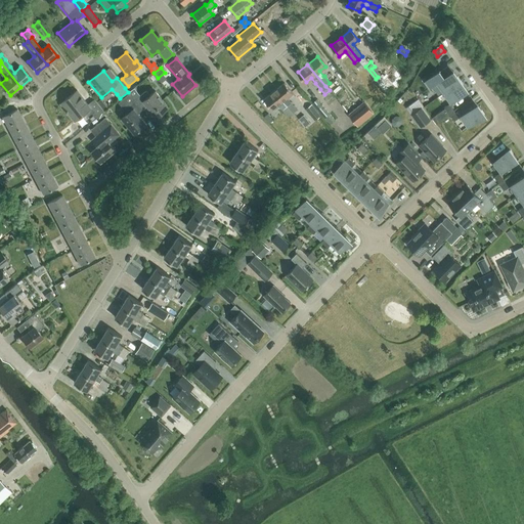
[(444,92),(461,81),(453,71),(444,77),(439,71),(425,81),(430,87),(437,83),(444,92)]
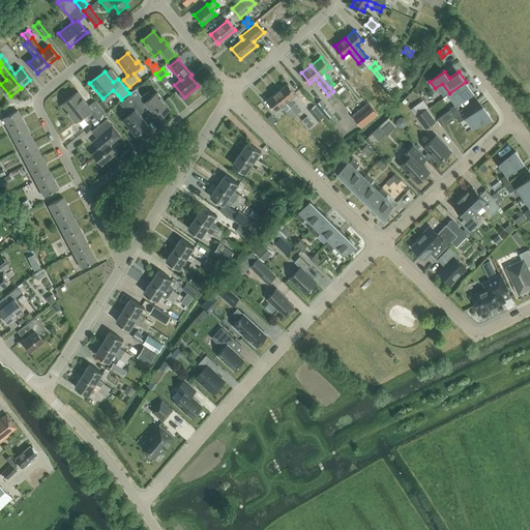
[(457,104),(473,91),(466,82),(449,93),(457,104)]
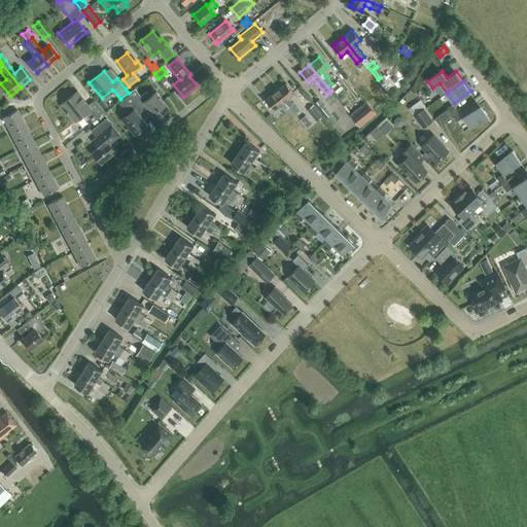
[(297,110),(288,98),(293,94),(286,83),(276,92),(293,114),(297,110)]
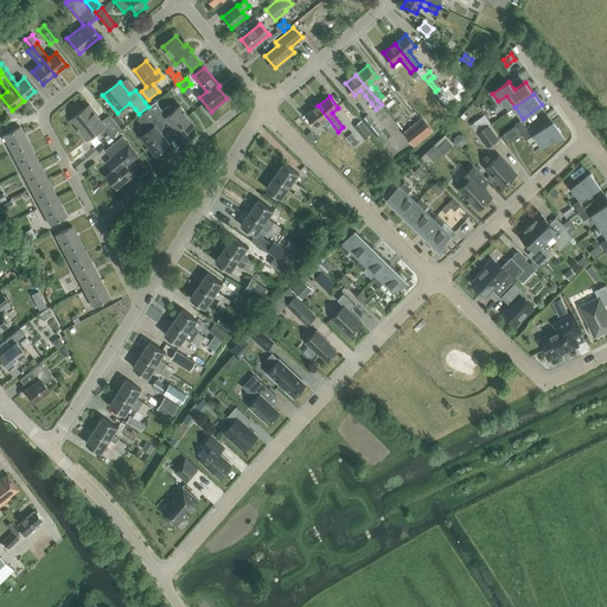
[(102,121),(89,106),(70,120),(87,140),(98,131),(107,141),(121,129),(109,115),(102,121)]
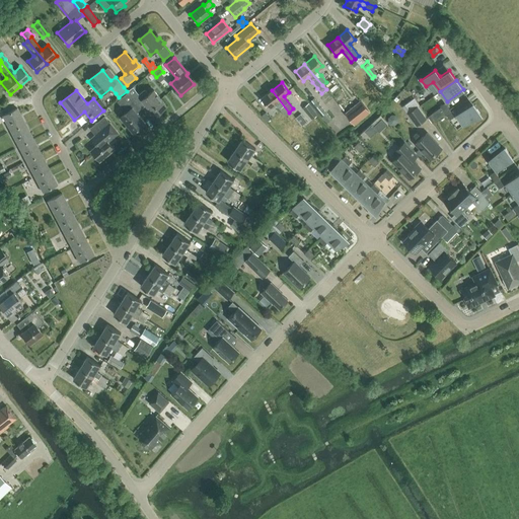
[(143,90),(133,98),(142,108),(146,104),(154,115),(165,105),(153,90),(147,95),(143,90)]
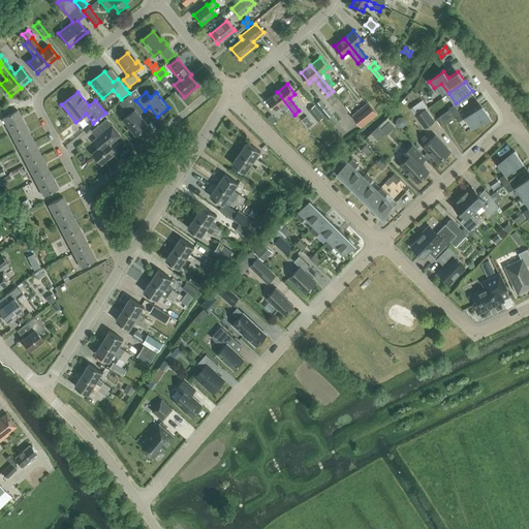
[(294,115),(277,92),(267,100),(275,111),(281,105),(290,118),(294,115)]
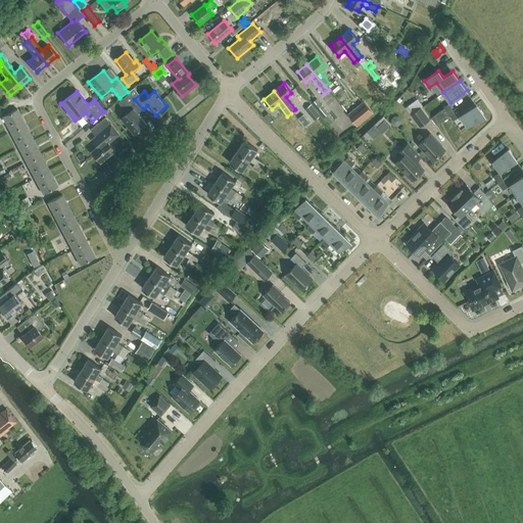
[(143,109),(134,99),(129,93),(117,102),(127,113),(122,119),(134,134),(146,124),(138,113),(143,109)]
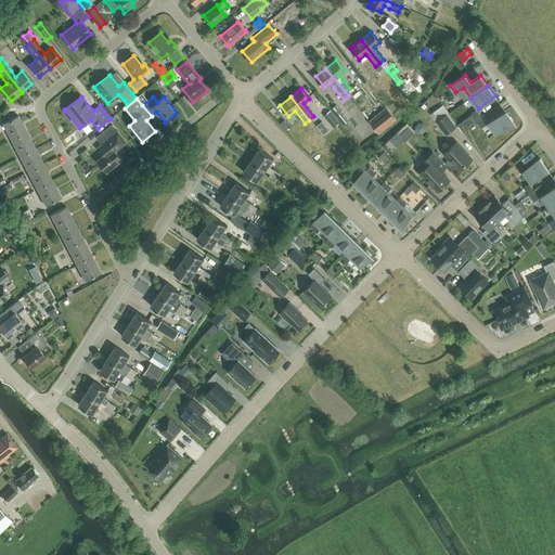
[(336,104),(331,108),(349,131),(355,127),(336,104)]
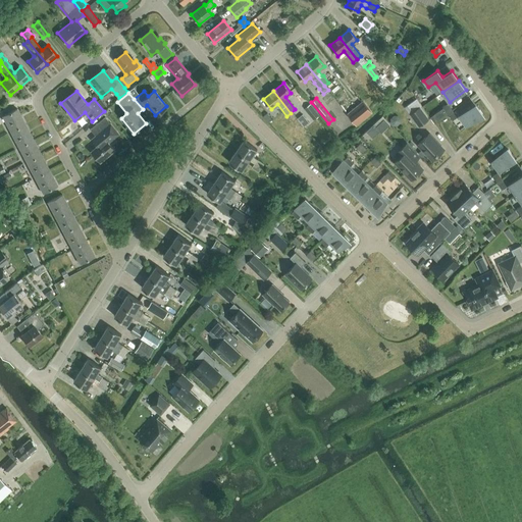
[(357,125),(372,112),(363,101),(348,113),(357,125)]
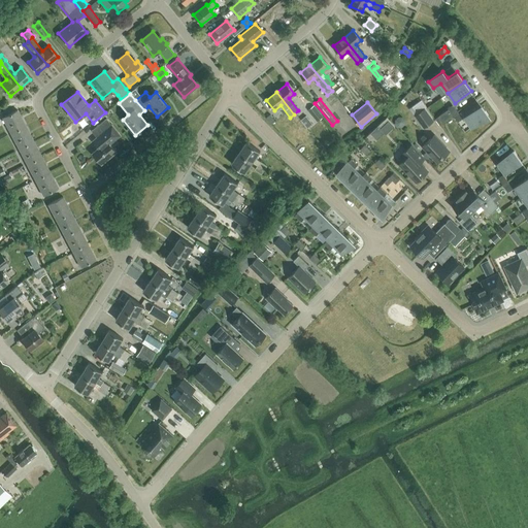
[(449,109),(453,114),(458,111),(453,104),(448,108),(449,109)]
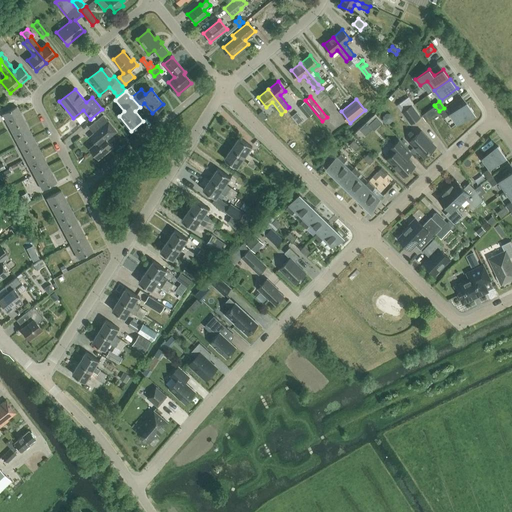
[(473,111),(466,101),(450,113),(457,123),(473,111)]
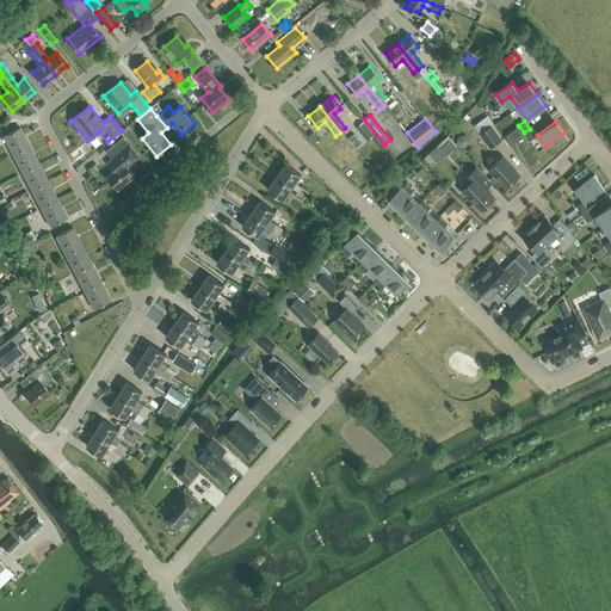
[(374,135),(363,122),(357,127),(368,140),(374,135)]
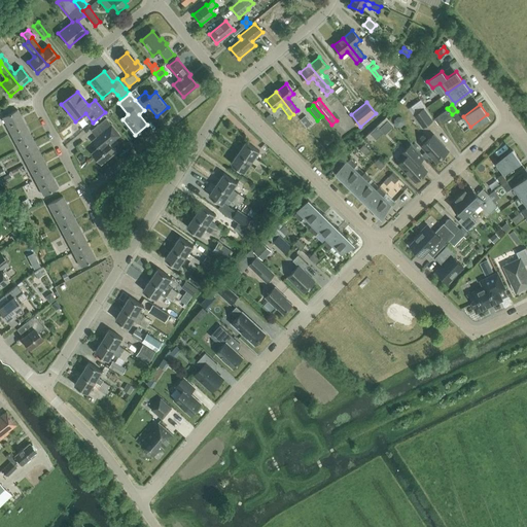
[(415,114),(424,127),(433,120),(425,107),(415,114)]
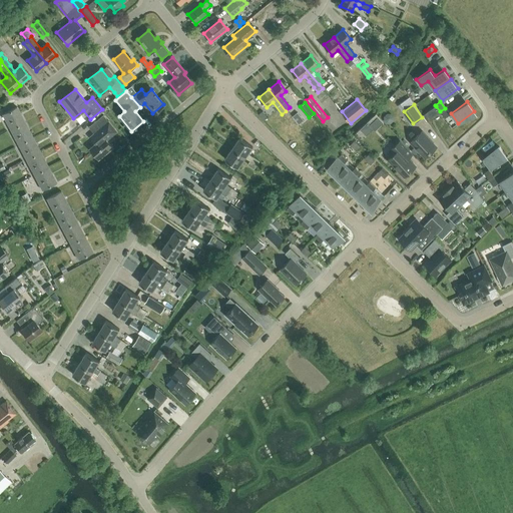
[(436,106),(423,115),(427,120),(440,111),(436,106)]
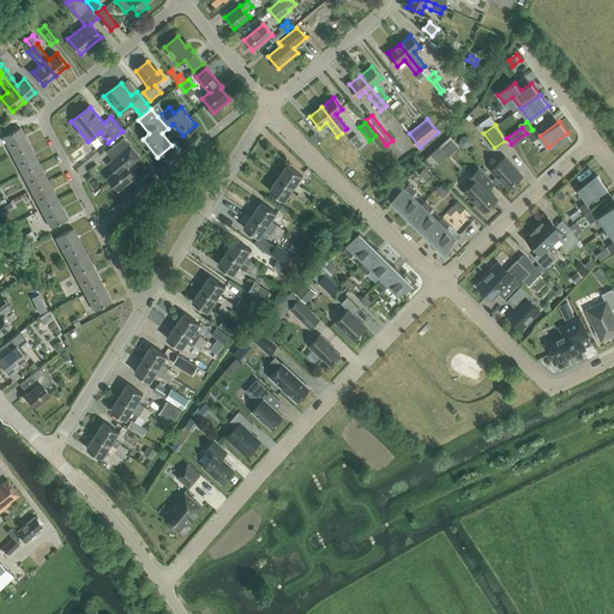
[(4,138),(13,155),(30,146),(20,128),(4,138)]
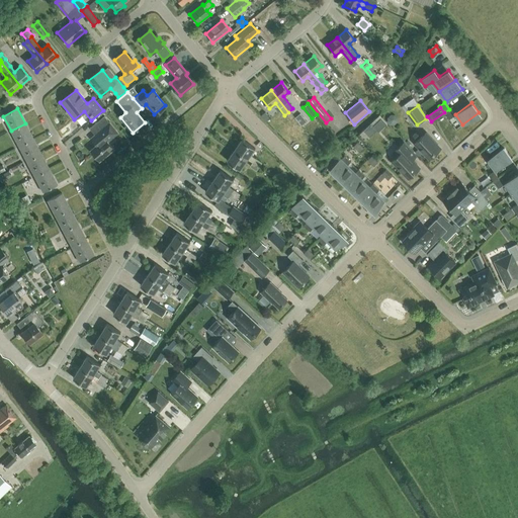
[(453,115),(449,109),(444,112),(448,119),(453,115)]
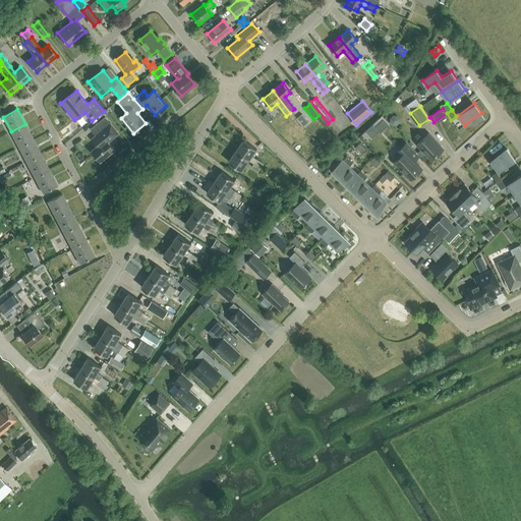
[(390,118),(390,122),(393,124),(396,124),(399,122),(399,118),(396,116),(392,116),(390,118)]
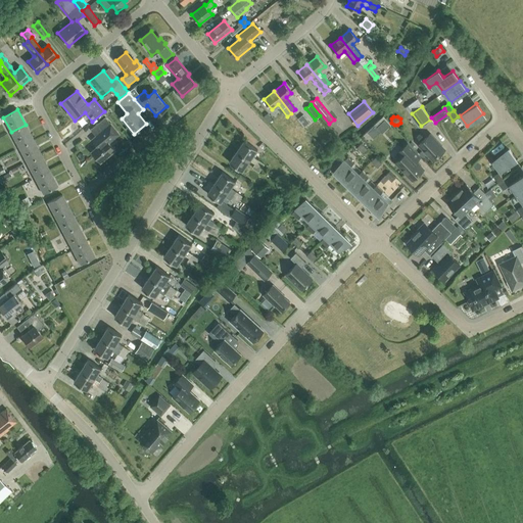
[(108,142),(119,133),(105,117),(91,130),(99,139),(96,142),(99,146),(92,151),(101,161),(114,150),(108,142)]
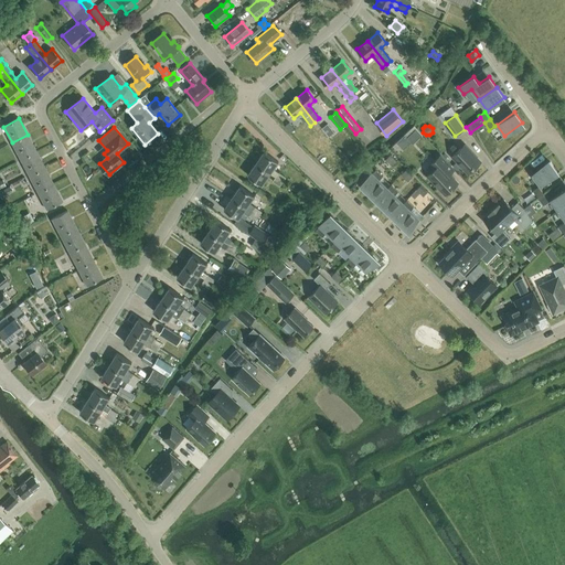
[(413,131),(407,137),(411,142),(412,142),(413,145),(419,138),(413,131)]
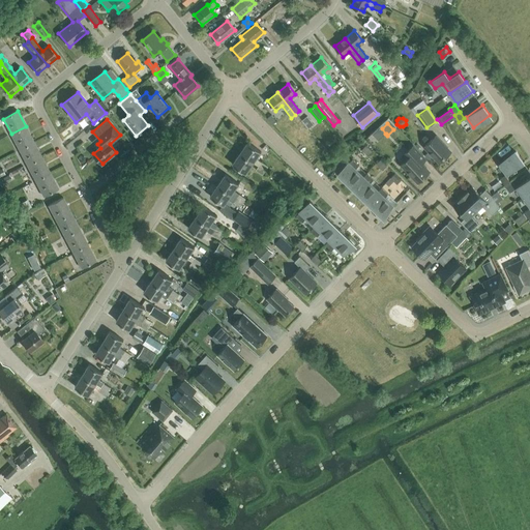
[(77,135),(82,130),(77,125),(72,128),(77,135)]
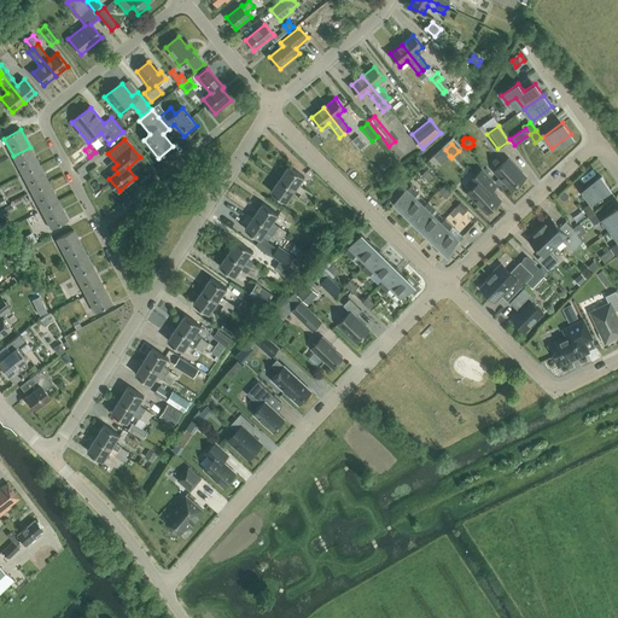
[(39,165),(30,147),(13,156),(23,174),(39,165)]
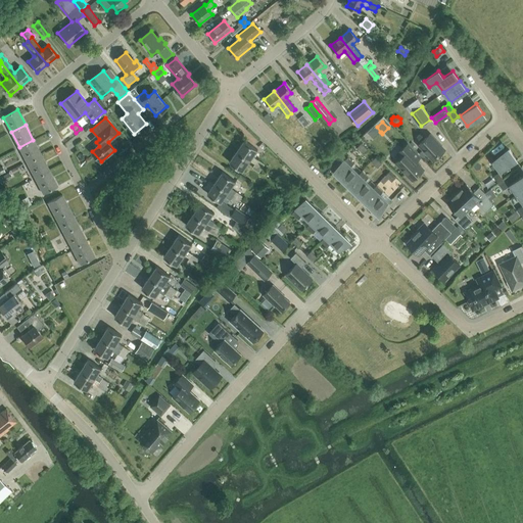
[(374,125),(366,131),(373,139),(381,132),(380,132),(377,127),(374,125)]
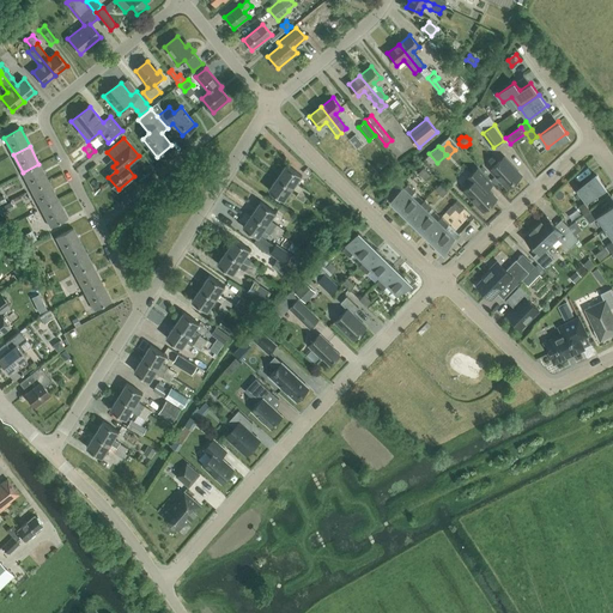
[(491,169),(508,188),(521,175),(504,157),(491,169)]
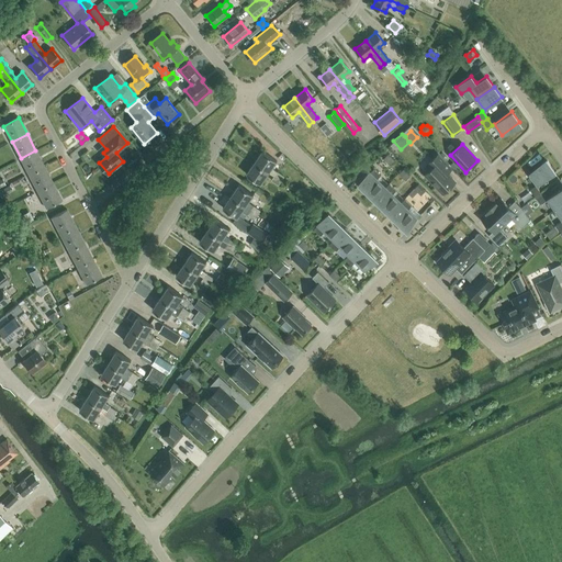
[(44,167),(35,150),(21,158),(29,175),(44,167)]
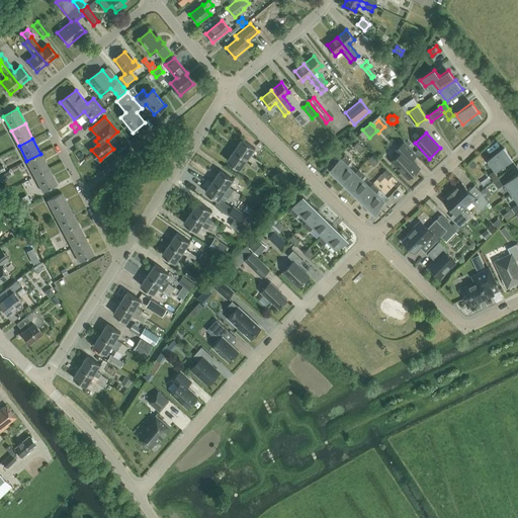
[(241,140),(234,150),(247,159),(252,162),(255,158),(250,155),(255,149),(241,140)]
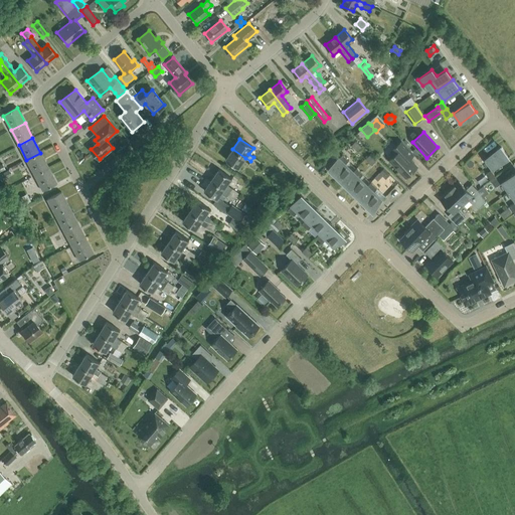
[(362,147),(355,141),(351,145),(357,151),(362,147)]
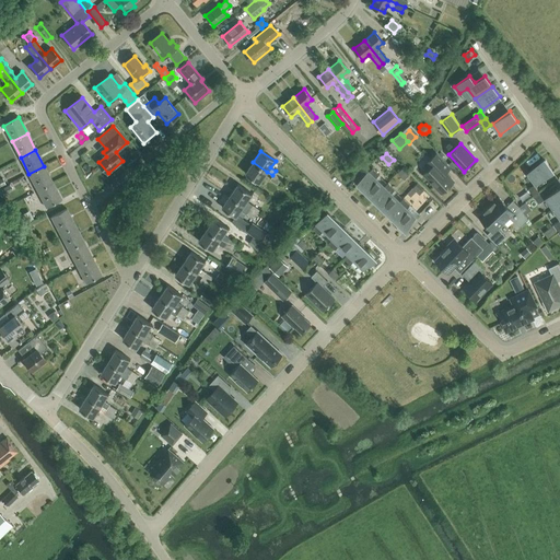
[(442,170),(447,164),(436,153),(427,163),(431,167),(423,174),(442,193),(453,182),(442,170)]
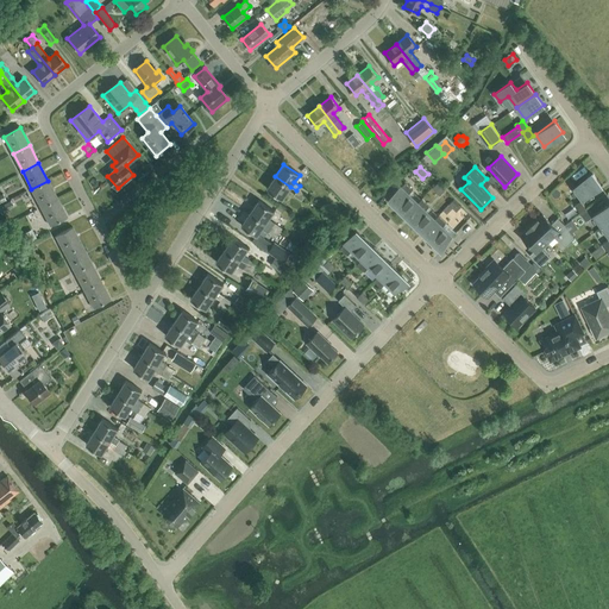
[(582,200),(602,186),(592,174),(573,188),(582,200)]
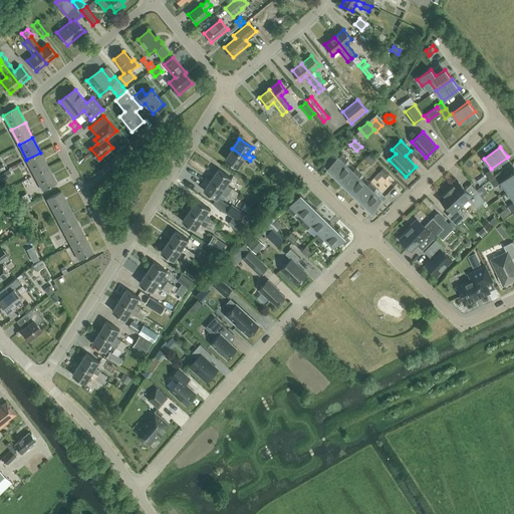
[(232,149),(225,159),(238,169),(245,158),(232,149)]
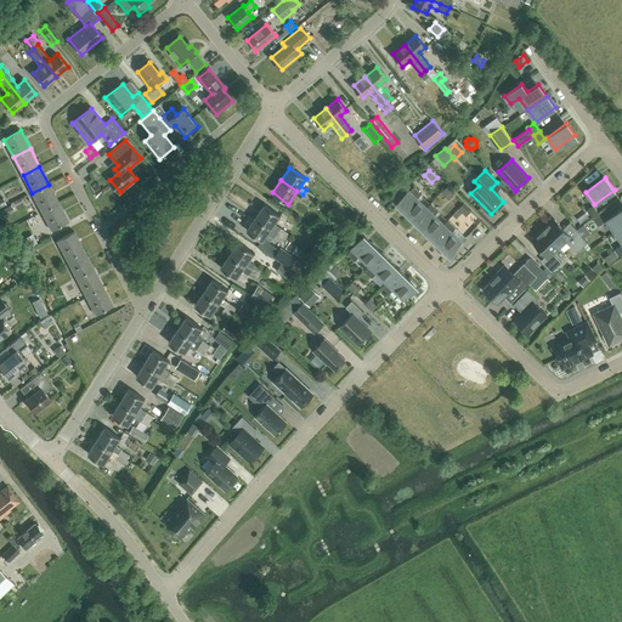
[(58,203),(49,185),(32,193),(41,211),(58,203)]
